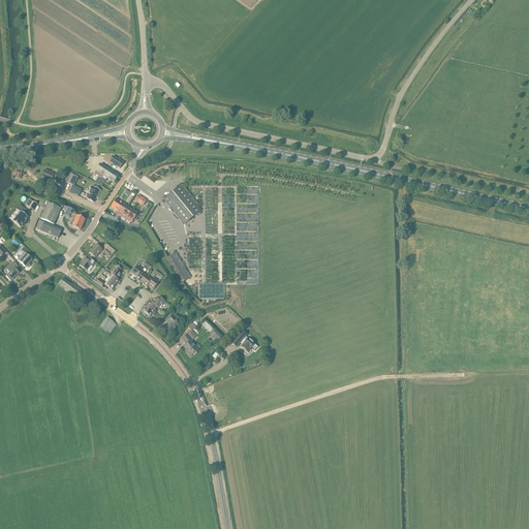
[(110,162),(115,165),(118,160),(113,157),(110,162)]
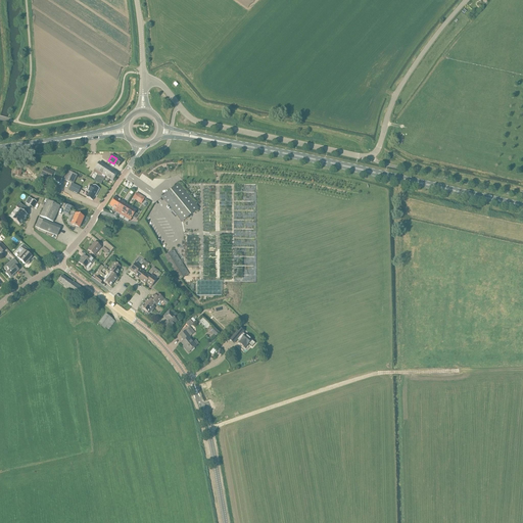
[(116,158),(113,163),(119,167),(122,161),(116,158)]
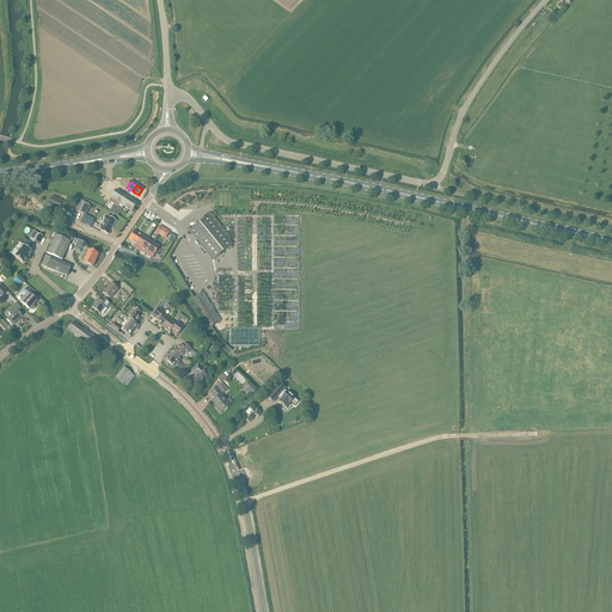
[(109,201),(117,207),(120,203),(121,204),(126,196),(116,190),(109,201)]
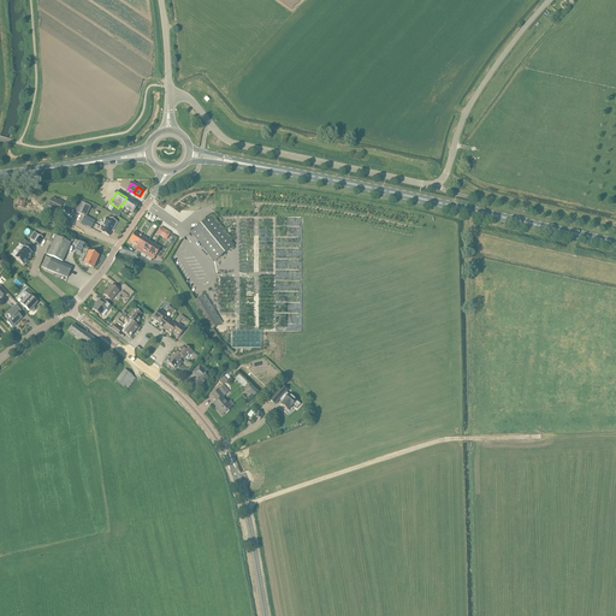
[(138,205),(126,197),(122,206),(120,205),(118,208),(123,211),(125,208),(134,213),(138,205)]
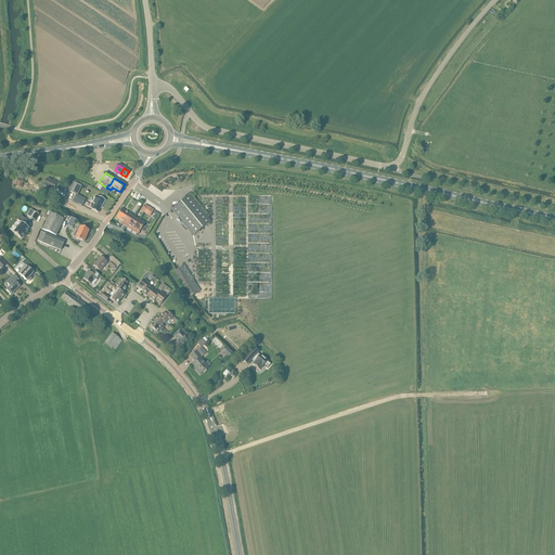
[(47,179),(43,185),(42,185),(41,185),(40,189),(40,190),(44,192),(46,191),(47,188),(53,191),(57,183),(47,179)]
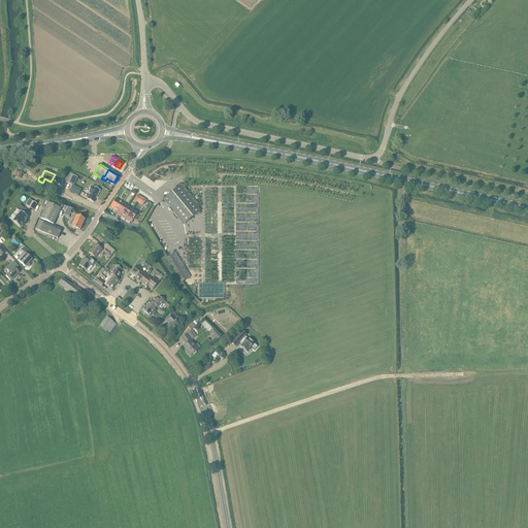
[(69,173),(65,182),(73,186),(77,176),(69,173)]
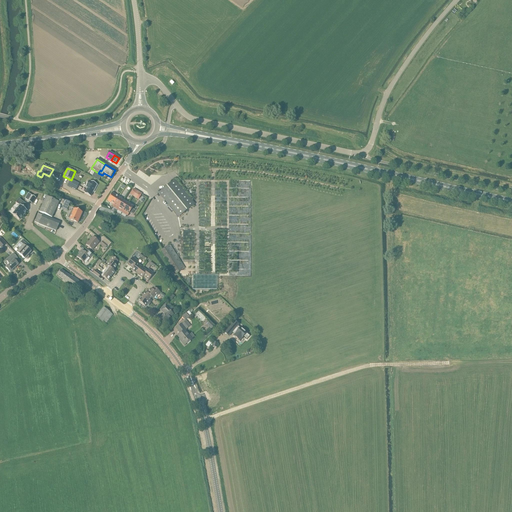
[(56,189),(58,184),(48,180),(46,184),(56,189)]
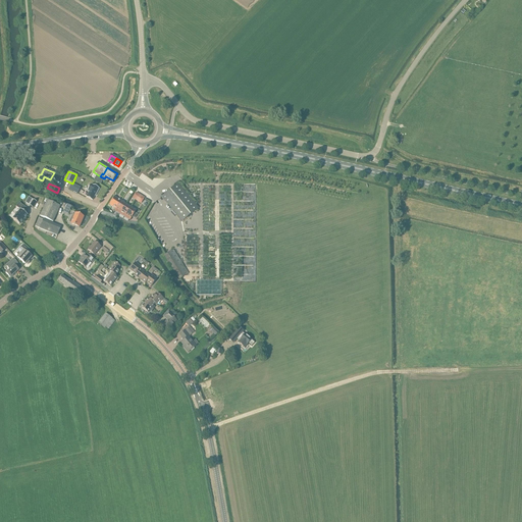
[(162,197),(165,201),(181,221),(198,208),(178,184),(162,197)]
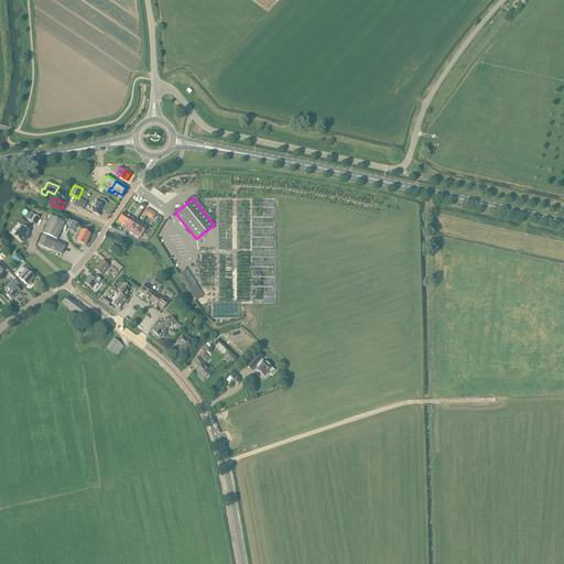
[(97,207),(94,213),(100,216),(102,210),(104,210),(107,204),(100,201),(98,199),(95,206),(97,207)]
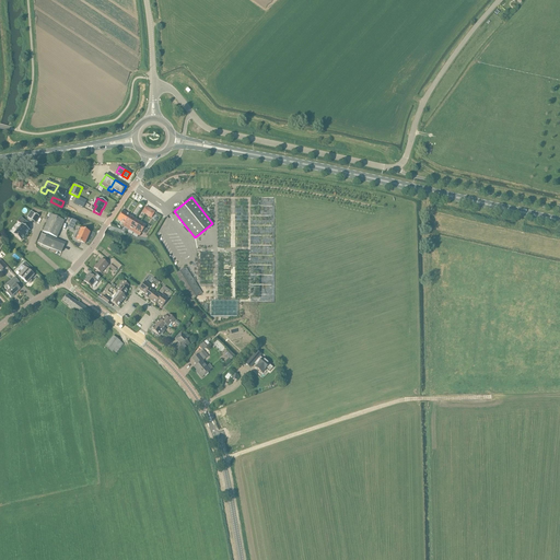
[(76,199),(73,203),(83,208),(85,205),(76,199)]
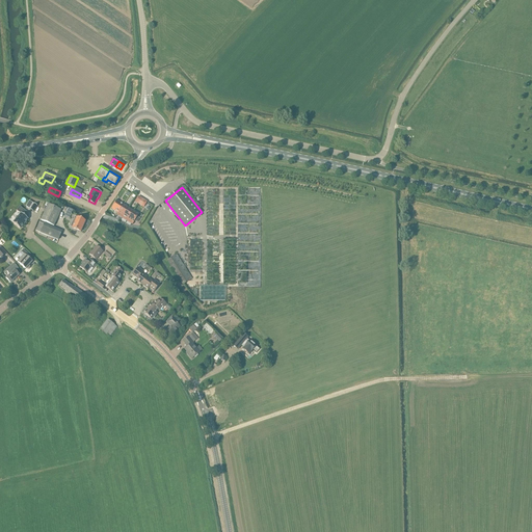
[(116,201),(112,209),(117,213),(116,214),(131,223),(133,224),(135,221),(137,217),(139,215),(137,213),(116,201)]
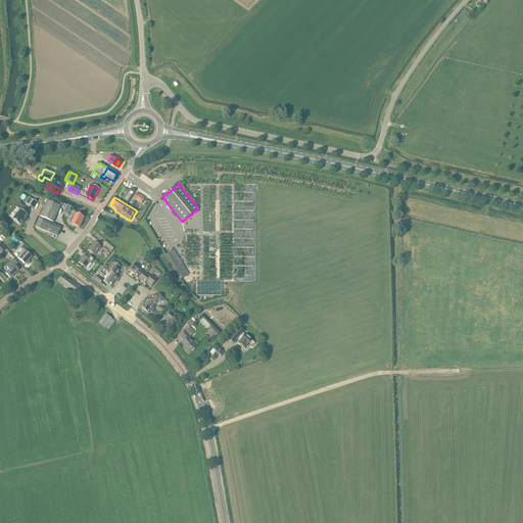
[(26,203),(33,208),(37,202),(29,198),(26,203)]
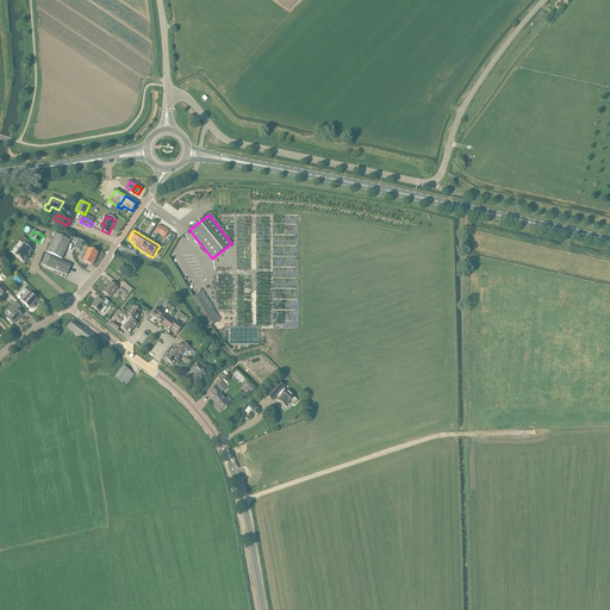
[(70,241),(64,238),(55,234),(47,253),(62,260),(70,241)]
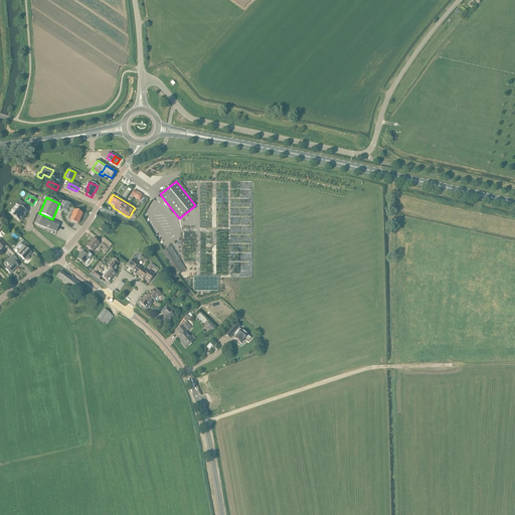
[(23,209),(26,206),(19,200),(16,203),(20,207),(13,216),(19,221),(27,212),(23,209)]
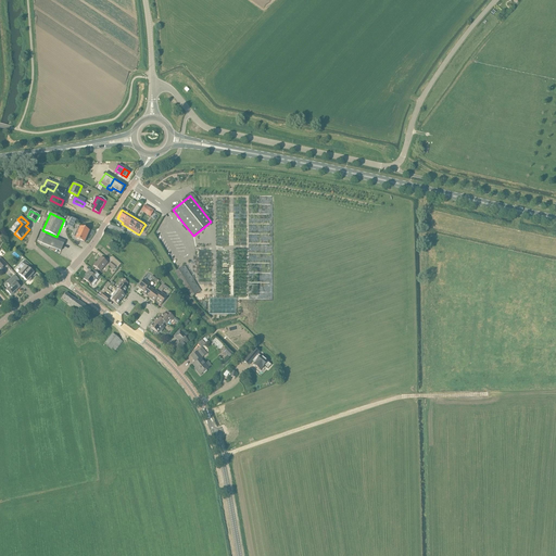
[(155,222),(146,229),(169,263),(179,256),(171,243),(179,238),(164,216),(155,222)]
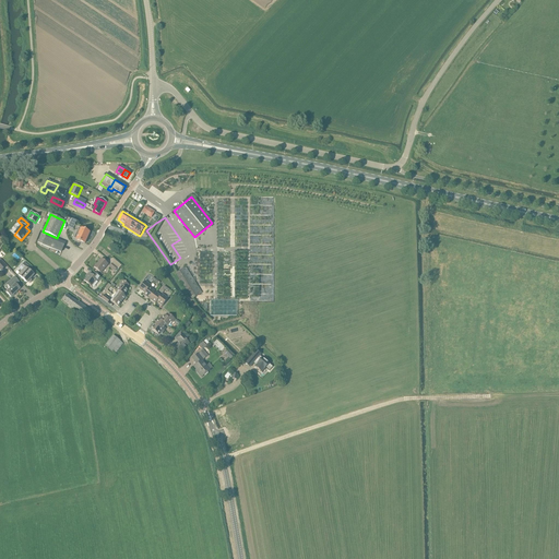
[(79,233),(75,239),(85,244),(90,233),(81,228),(79,227),(76,232),(79,233)]
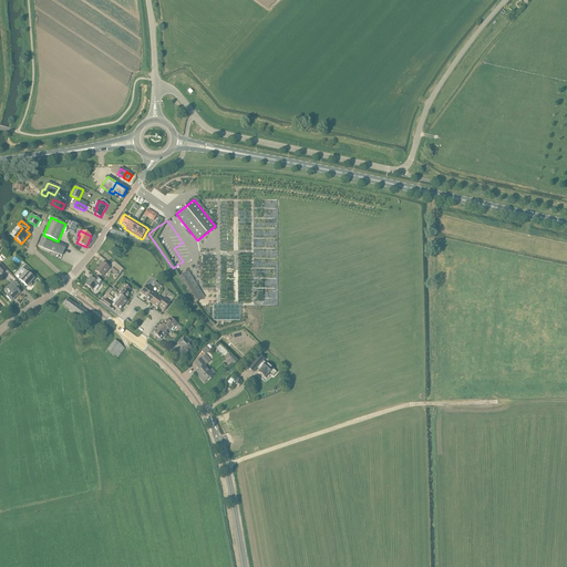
[(42,236),(39,246),(43,248),(62,256),(66,246),(42,236)]
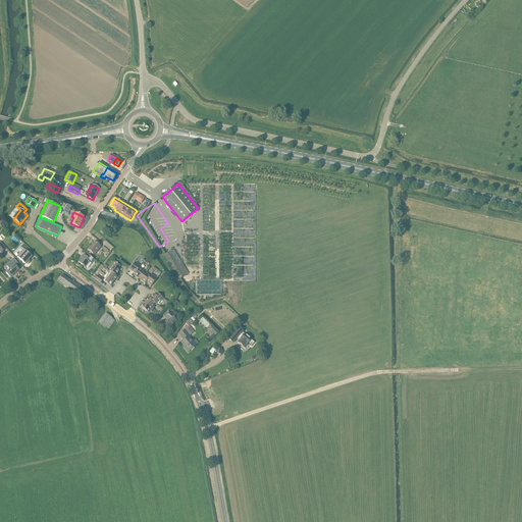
[(88,250),(92,253),(94,255),(101,247),(98,245),(95,242),(88,250)]
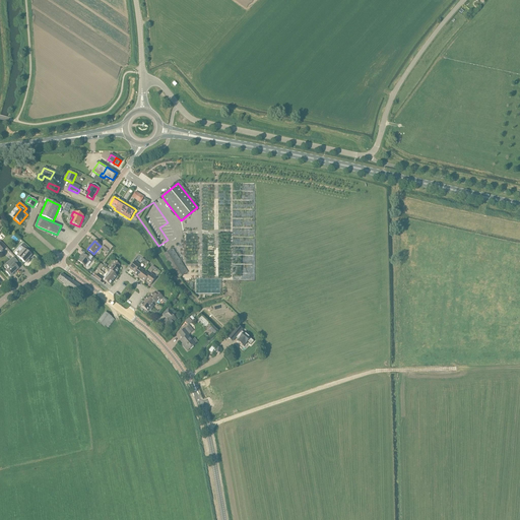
[(107,242),(105,246),(104,246),(102,249),(107,252),(108,253),(113,247),(107,242)]
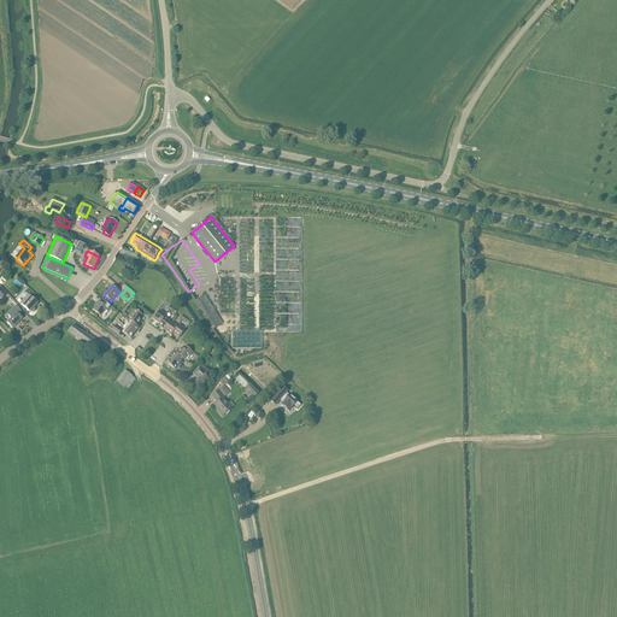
[(21,304),(25,307),(30,312),(30,311),(31,312),(33,312),(34,312),(35,311),(35,310),(35,309),(34,307),(37,304),(33,299),(35,297),(28,289),(23,294),(25,298),(21,304)]
